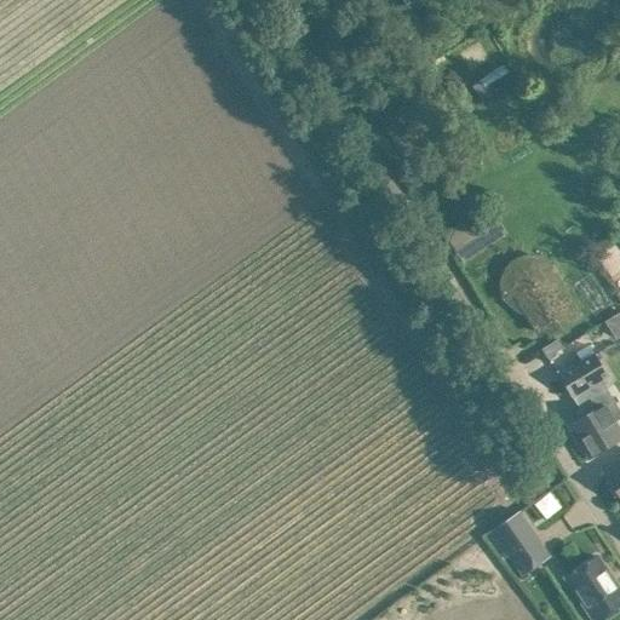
[(459,29),(442,40),(448,49),(465,38),(459,29)]
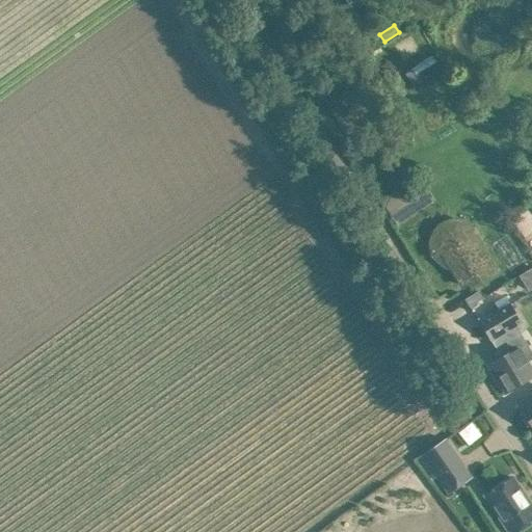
[(404,48),(419,64),(445,41),(430,25),(404,48)]
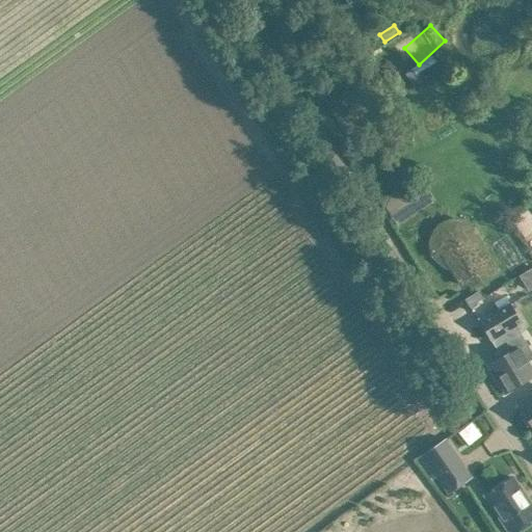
[(431,140),(450,132),(446,121),(427,129),(431,140)]
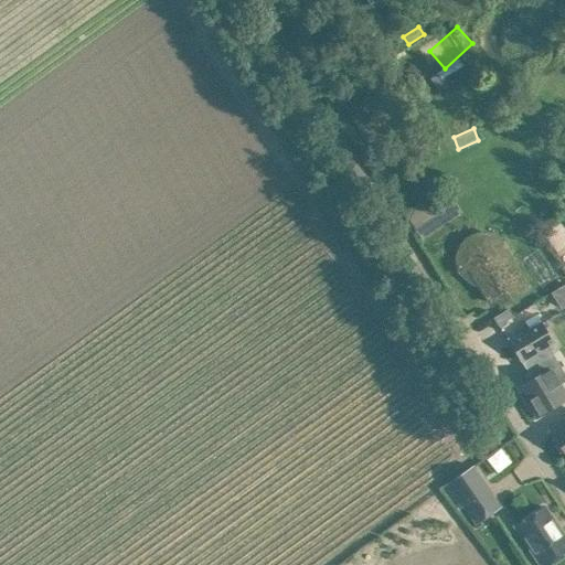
[(558,257),(564,252),(564,215),(542,233),(558,257)]
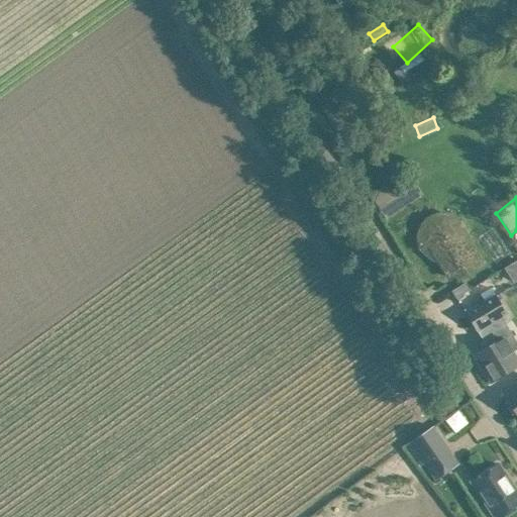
[(487,265),(460,223),(457,219),(453,216),(447,214),(442,213),(436,214),(431,215),(427,218),(423,221),(419,225),(417,230),(416,236),(416,241),(417,246),(419,251),(427,245),(447,279),(456,273),(460,280),(487,265)]
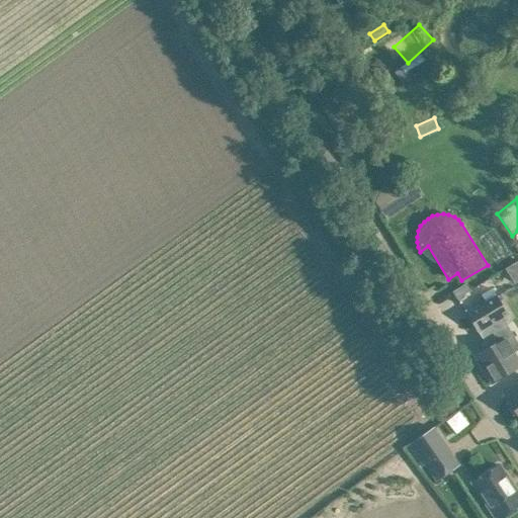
[(517,265),(516,262),(505,268),(514,283),(517,280),(517,265)]
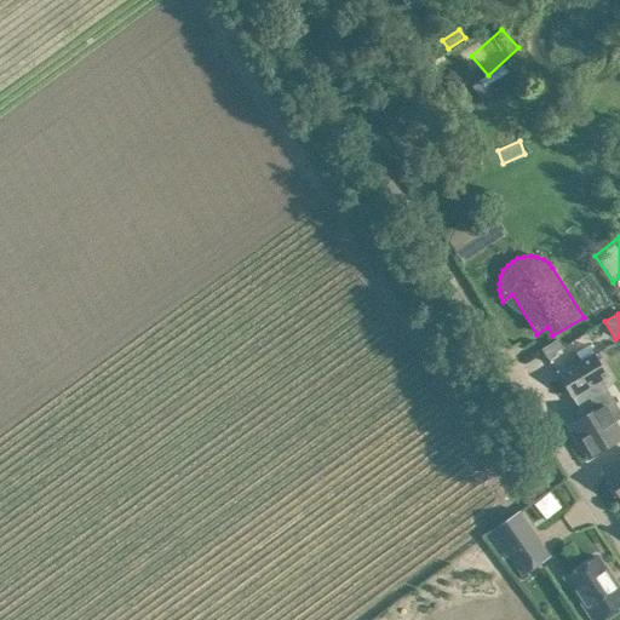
[(557,339),(541,349),(546,357),(563,348),(557,339)]
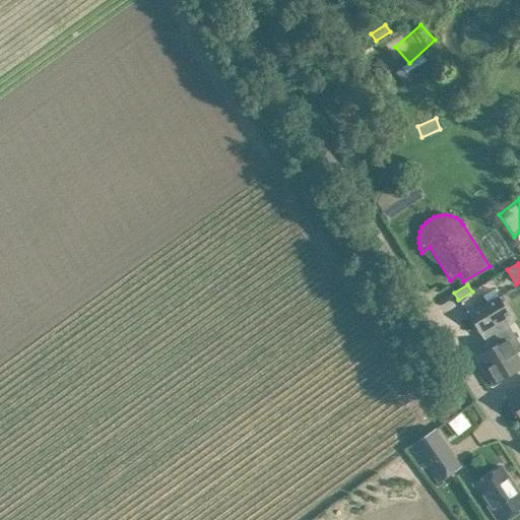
[(498,297),(485,305),(467,315),(489,349),(476,358),(494,385),(519,368),(519,362),(515,354),(519,350),(519,344),(504,318),(509,315),(498,297)]
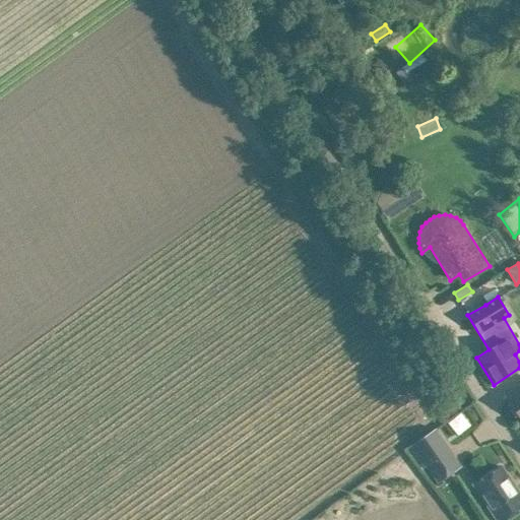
[(519,389),(507,399),(519,417),(519,389)]
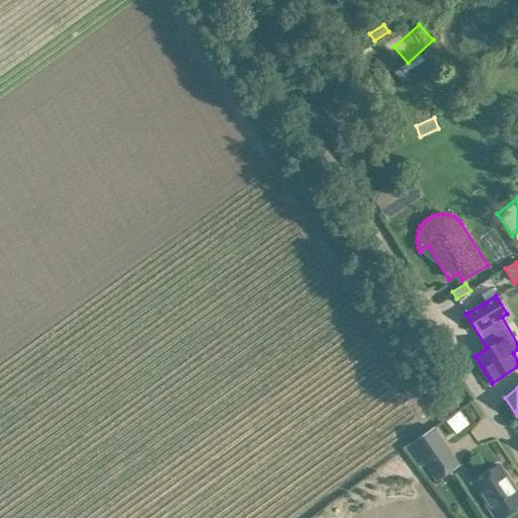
[(466,424),(477,417),(468,405),(458,412),(466,424)]
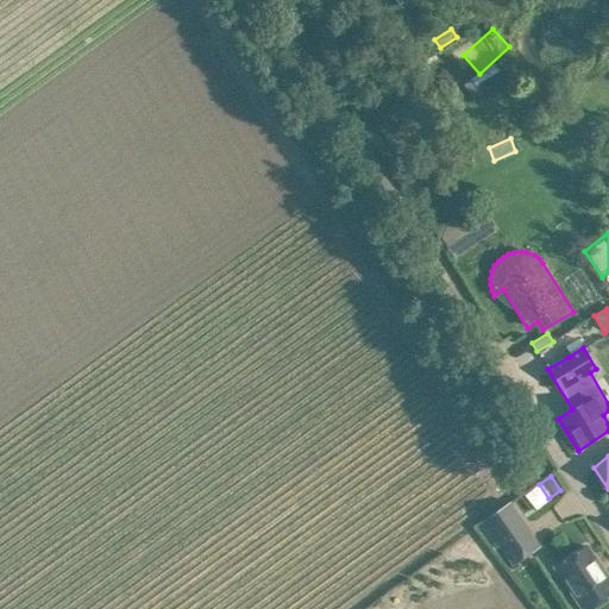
[(483,521),(513,565),(540,546),(509,503),(483,521)]
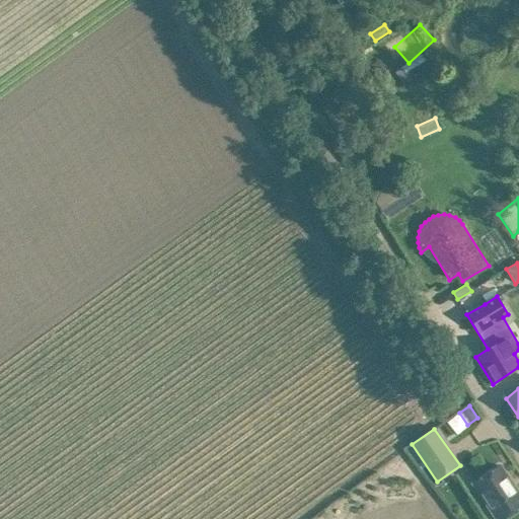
[(472,484),(496,518),(503,518),(518,508),(518,495),(500,465),(472,484)]
